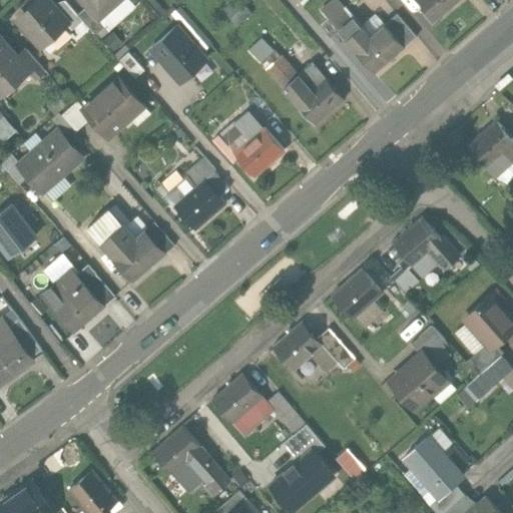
[(49,0),(32,0),(11,19),(39,51),(70,24),(54,6),(49,0)]
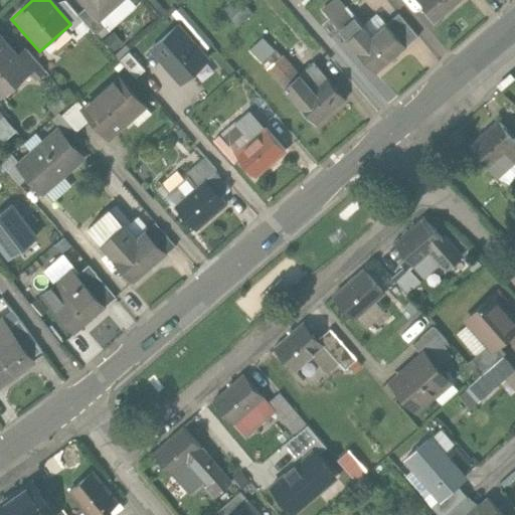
[(62,0),(61,0),(54,6),(70,24),(74,28),(82,22),(77,16),(62,0)]
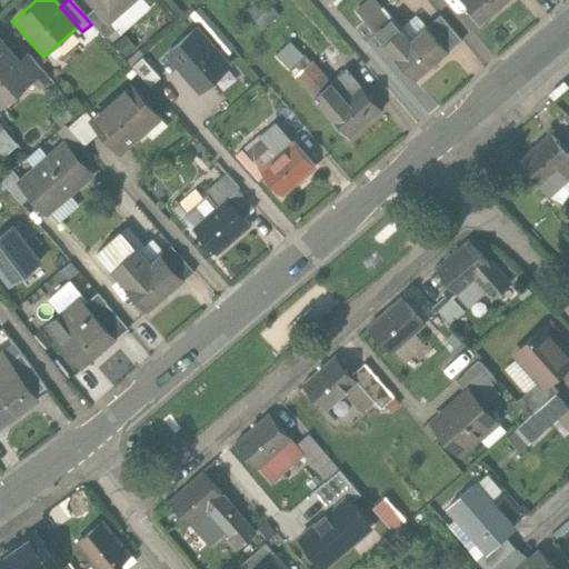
[(82,0),(92,12),(107,27),(138,0),(82,0)]
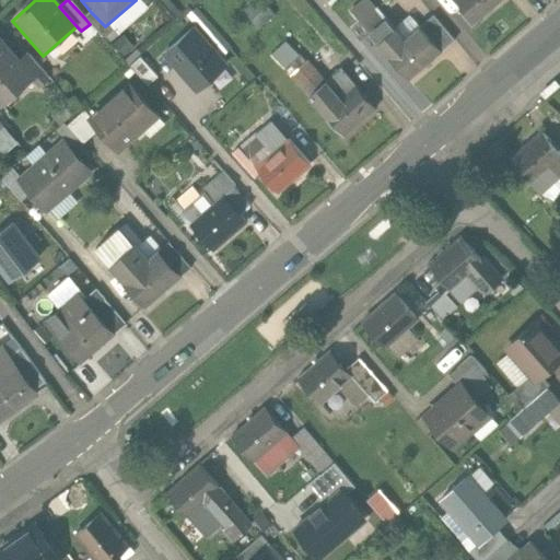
[(264,0),(257,0),(245,11),(259,28),(276,14),(264,0)]
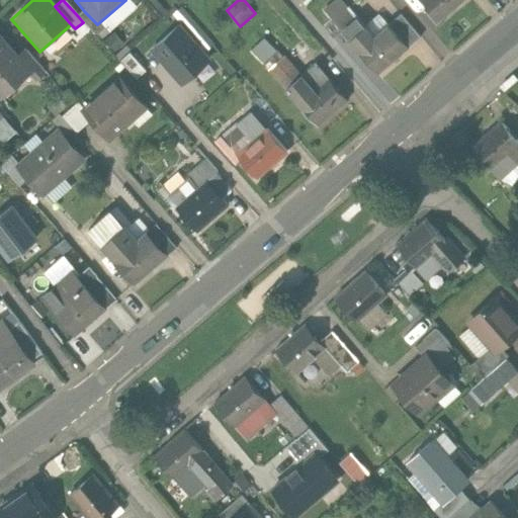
[(335,0),(325,9),(342,28),(356,16),(342,0),(335,0)]
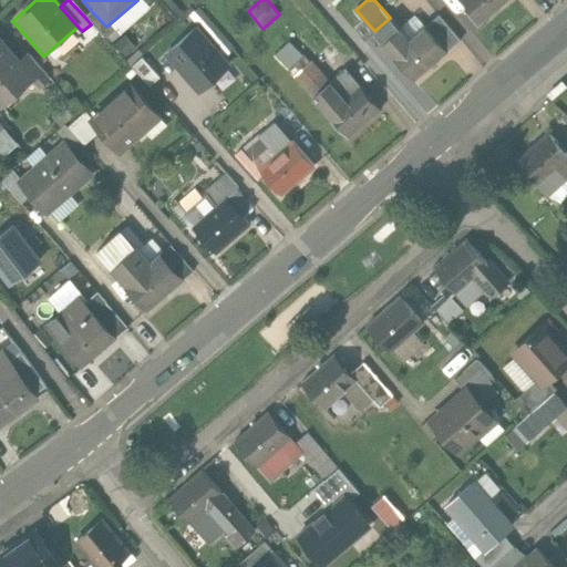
[(459,0),(482,26),(509,0),(459,0)]
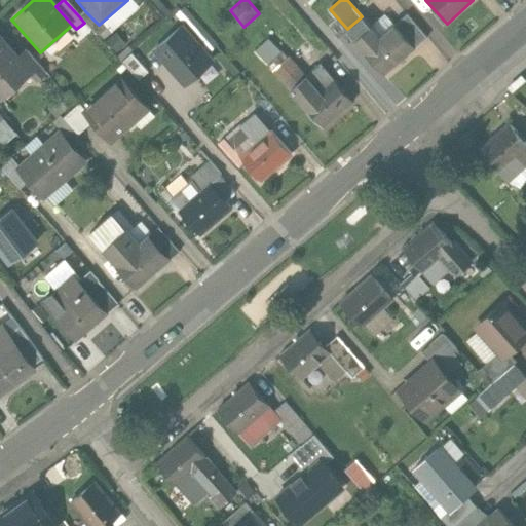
[(219,44),(185,7),(176,16),(210,52),(219,44)]
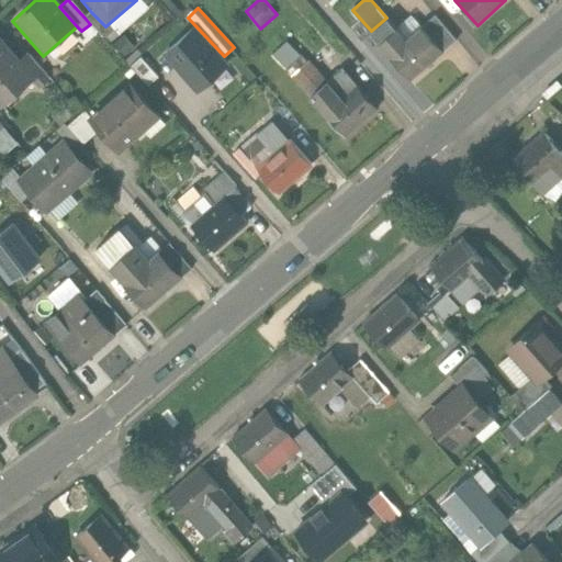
[(105,26),(91,12),(85,18),(90,24),(100,34),(107,29),(105,26)]
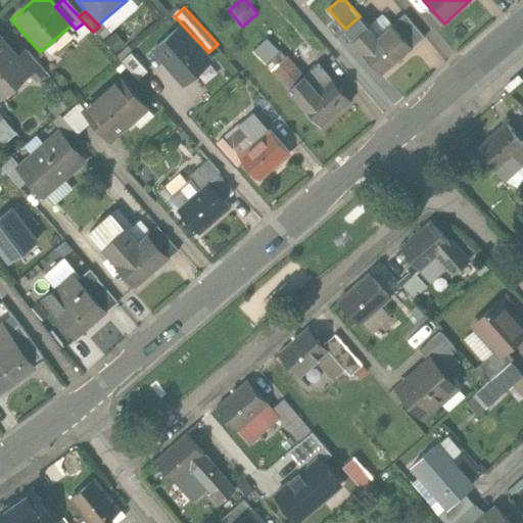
[(406,14),(392,26),(413,48),(425,37),(406,14)]
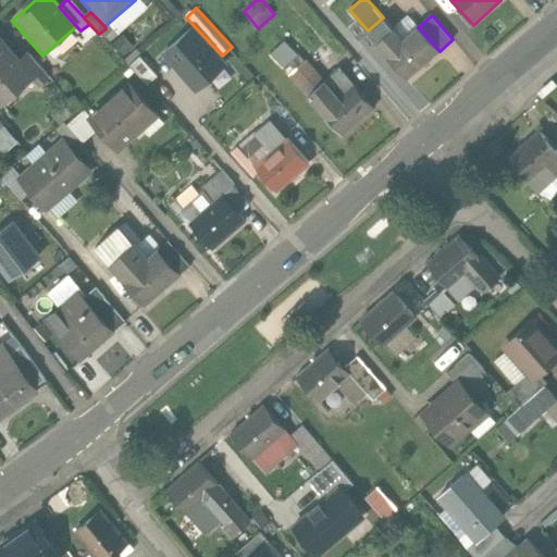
[(408,79),(440,51),(418,27),(404,40),(383,17),(368,31),(366,33),(408,79)]
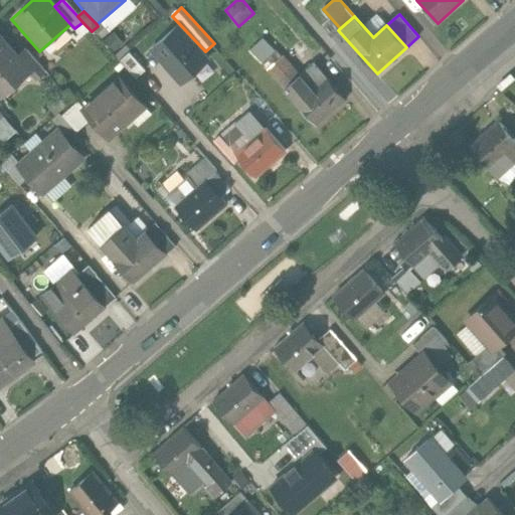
[(208,60),(178,26),(151,49),(180,84),(208,60)]
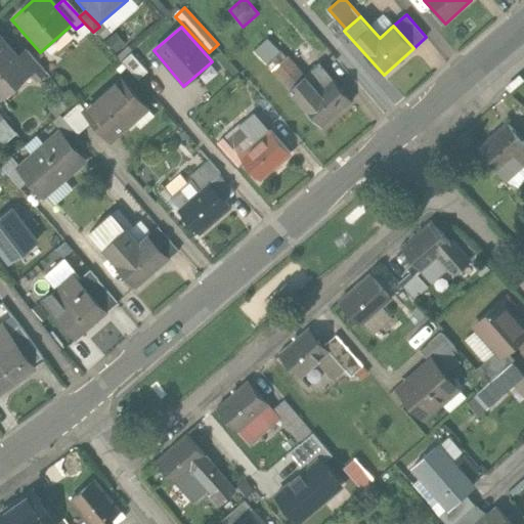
[(125,45),(116,34),(106,42),(116,52),(125,45)]
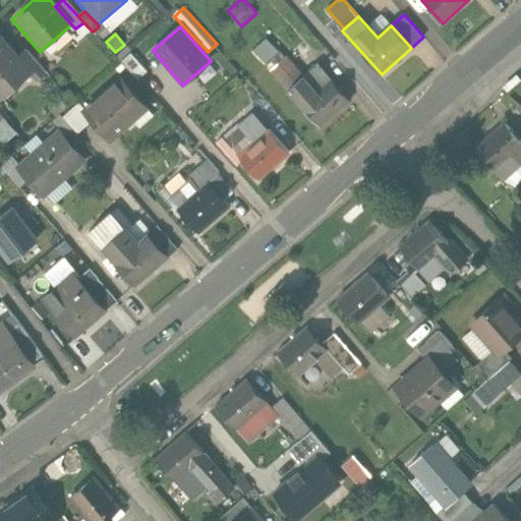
[(253,46),(262,57),(275,48),(267,36),(253,46)]
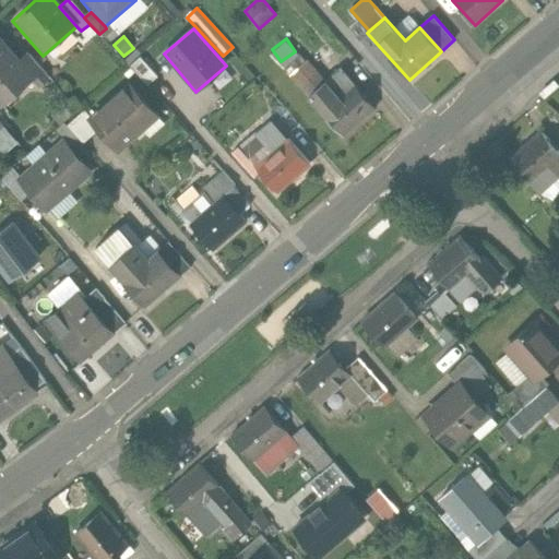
[(19,61),(0,39),(0,106),(33,78),(19,61)]
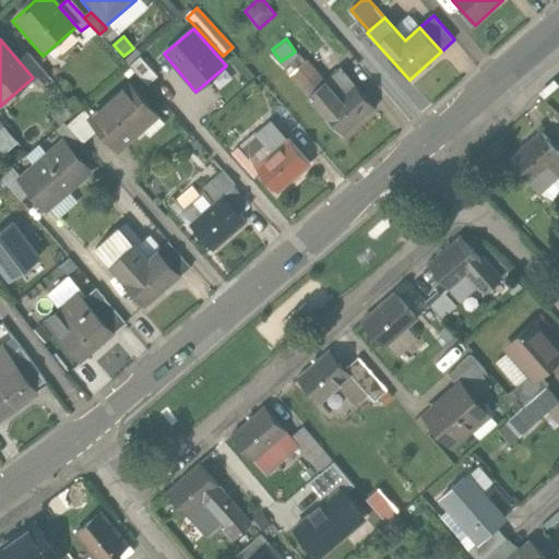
[(28,54),(19,61),(33,78),(45,91),(55,83),(28,54)]
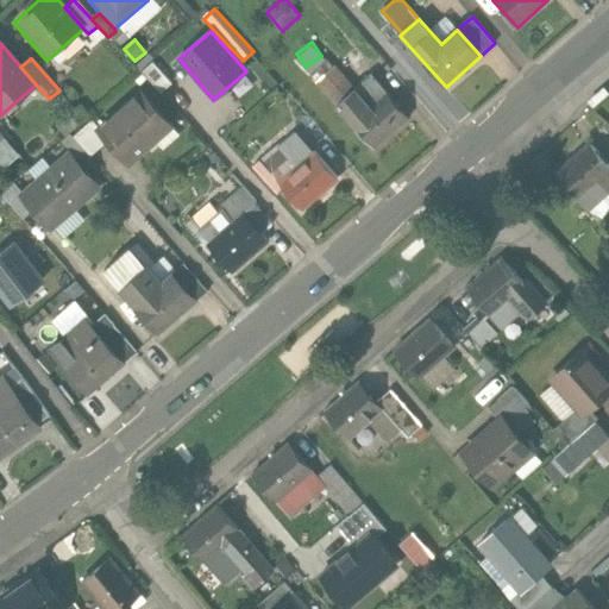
[(173,82),(152,61),(142,70),(162,93),(173,82)]
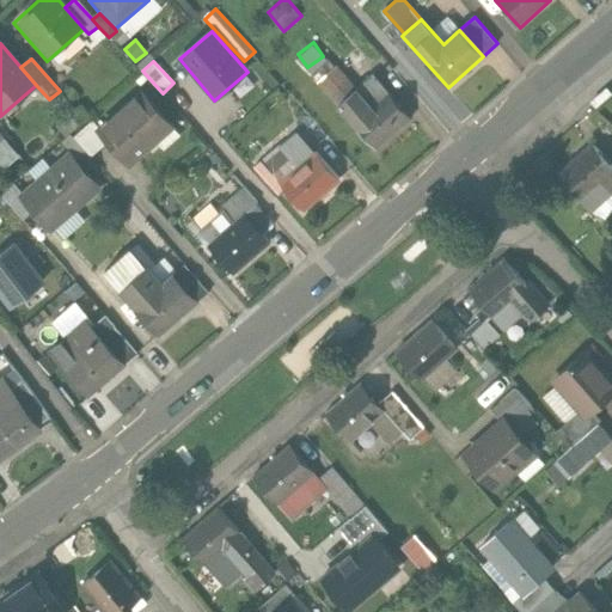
[(356,89),(336,66),(318,81),(338,105),(356,89)]
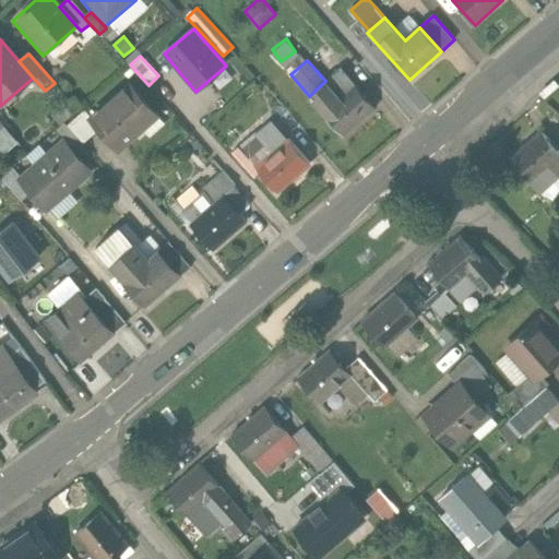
[(341,68),(325,81),(341,98),(356,85),(341,68)]
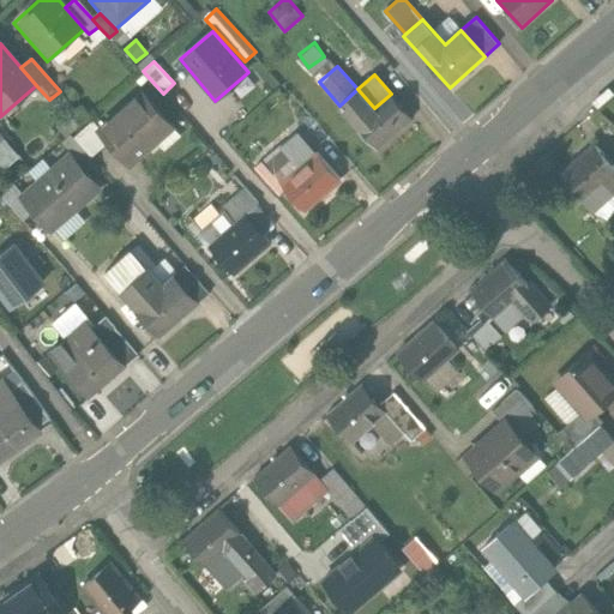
[(379,150),(413,120),(391,94),(374,108),(357,89),(339,106),(379,150)]
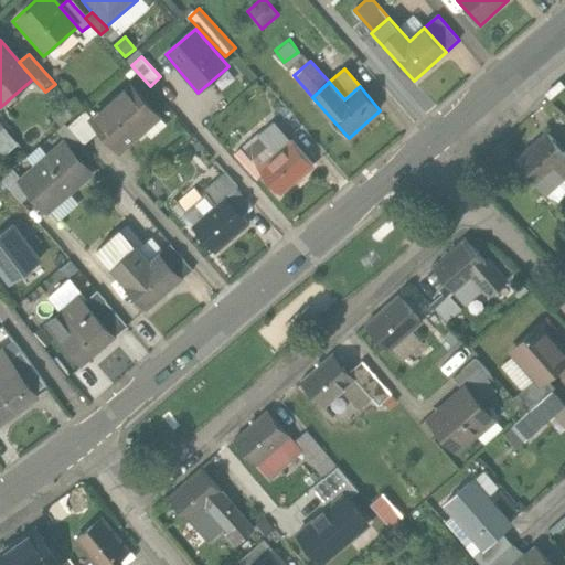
[(104,129),(124,151),(161,119),(131,85),(95,118),(104,129)]
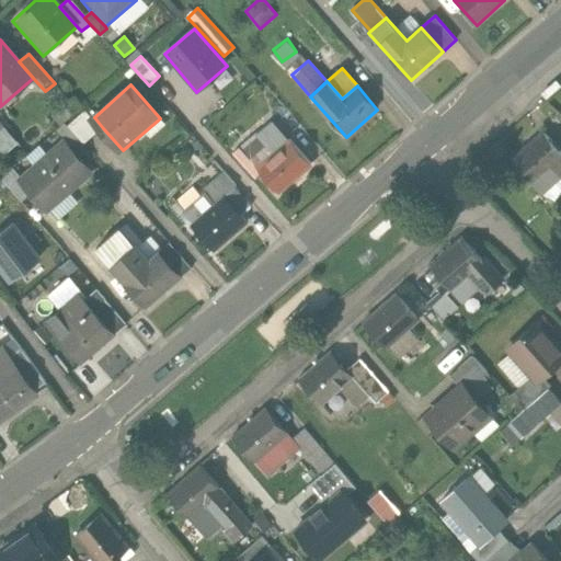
[(84,144),(103,128),(94,117),(87,110),(69,125),(84,144)]
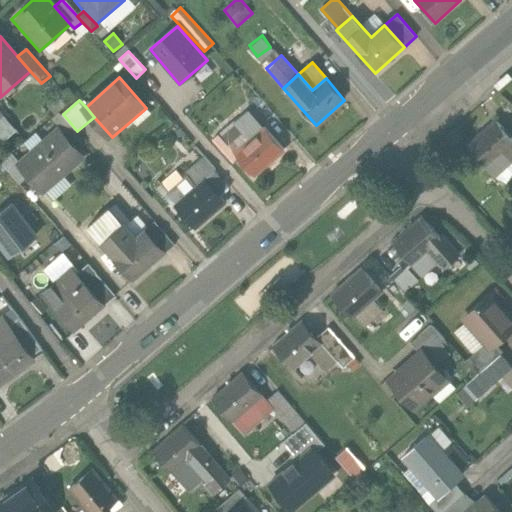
[(232,125),(228,129),(225,132),(220,136),(236,154),(264,129),(249,112),(235,123),(232,125)]
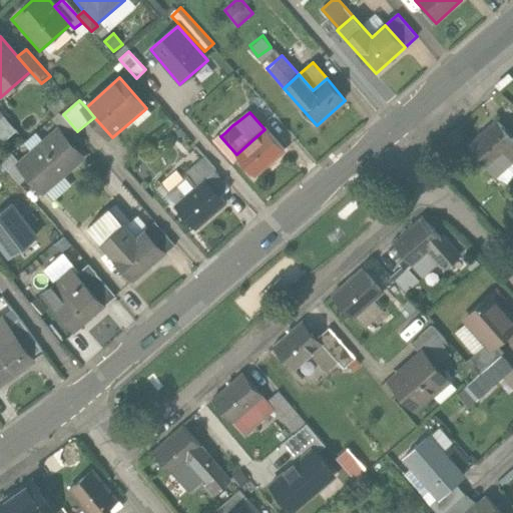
[(16,131),(4,117),(0,120),(0,131),(6,139),(16,131)]
